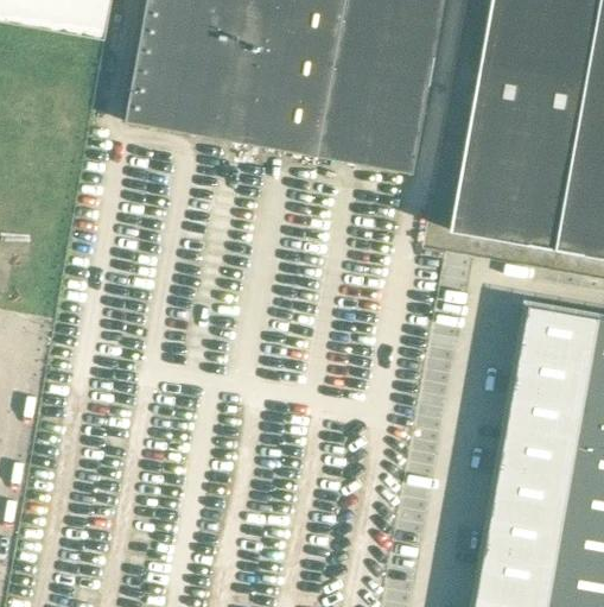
[(0,0),(0,23),(107,43),(115,0),(0,0)]
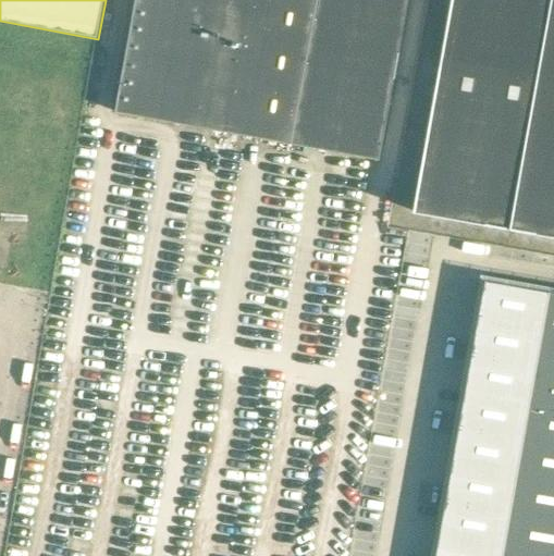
[(228,0),(137,0),(118,112),(206,127),(228,0)]
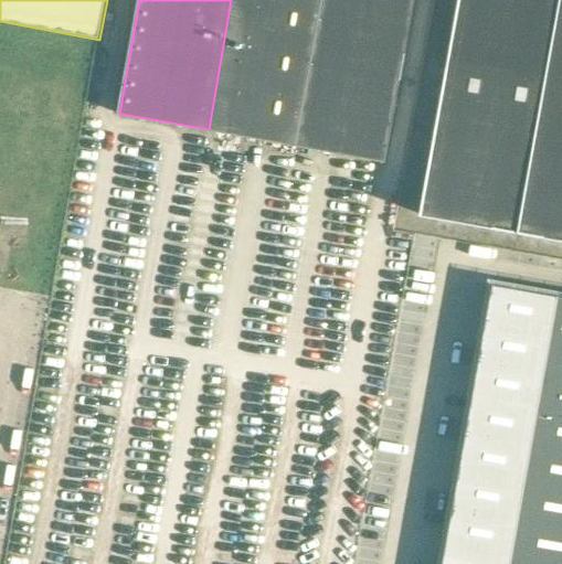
[(298,146),(324,0),(231,0),(209,129),(298,146)]
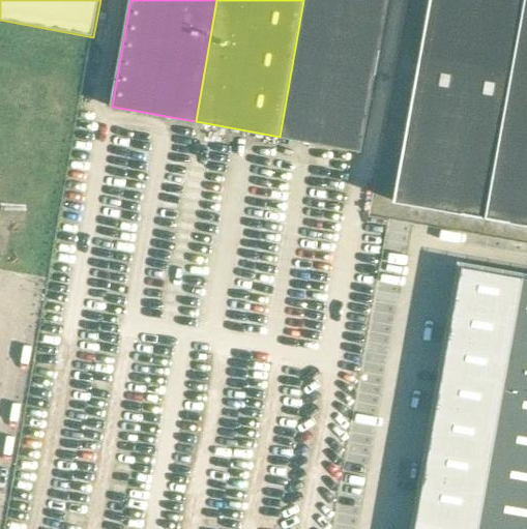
[(303,0),(280,137),(362,152),(380,55),(389,0),(303,0)]
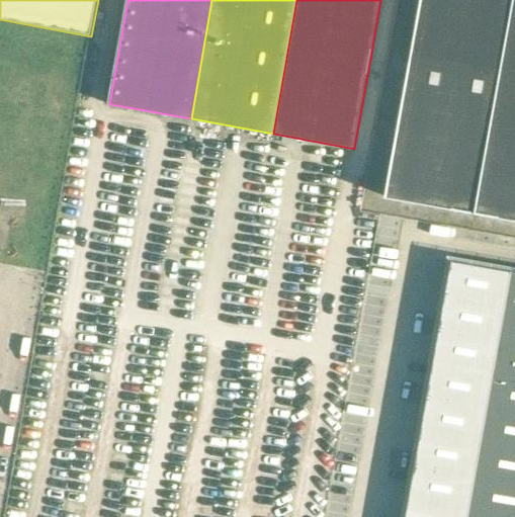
[(514,0),(421,0),(411,61),(392,58),(387,84),(406,87),(385,196),(514,219),(514,0)]
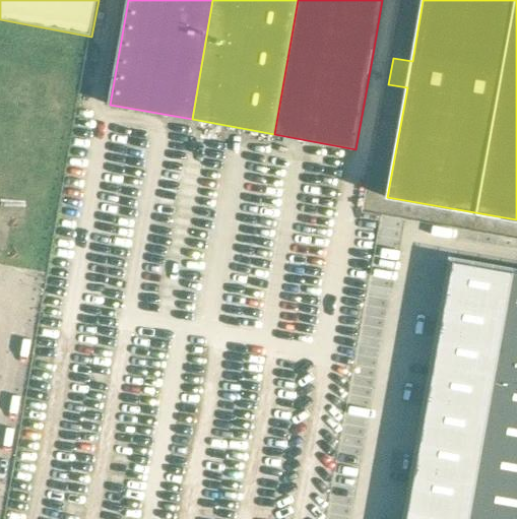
[(454,261),(407,518),(469,518),(514,272),(454,261)]
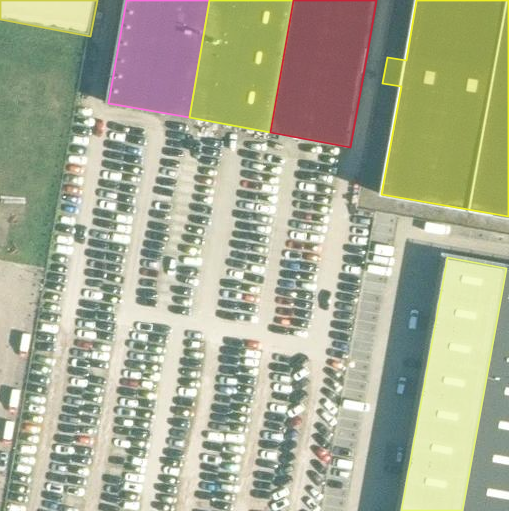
[(506,268),(462,510),(508,510),(508,268),(506,268)]
